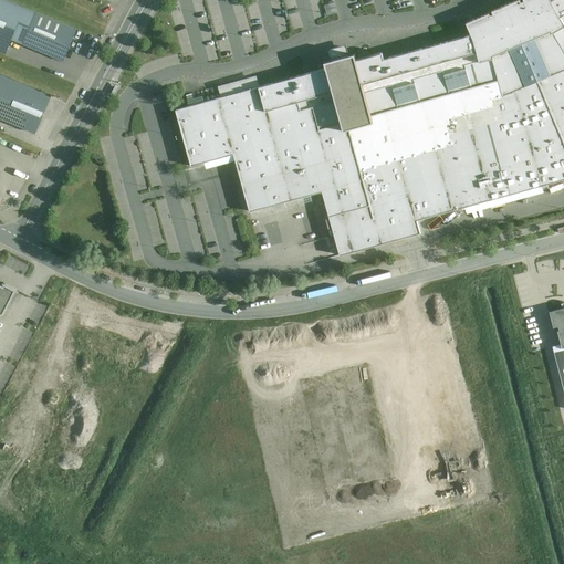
[(74,29),(0,0),(0,51),(4,53),(10,38),(62,58),(74,29)]
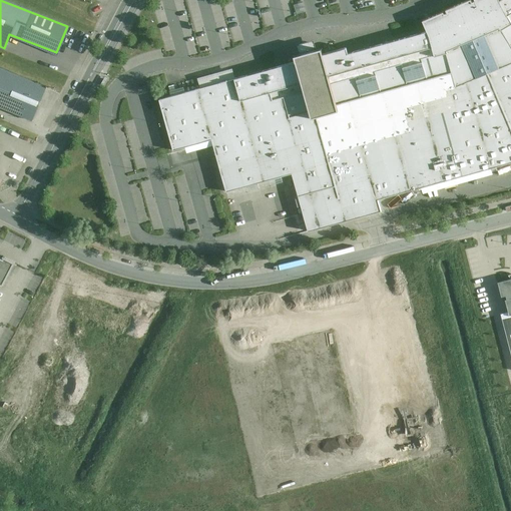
[(168,97),(157,100),(171,150),(211,140),(226,192),(263,181),(290,174),(308,233),(344,223),(381,213),(378,200),(420,188),(470,175),(491,169),(492,169),(510,163),(510,0),(476,0),(474,1),(470,3),(465,5),(447,12),(422,21),(426,32),(416,35),(399,40),(387,44),(373,48),(348,54),(346,48),(324,54),(322,48),(307,52),(294,55),(296,61),(233,79),(216,84),(196,89),(177,94),(168,97)]
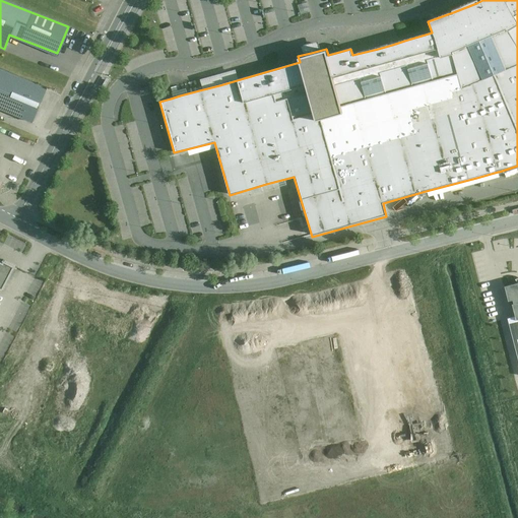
[(0,108),(31,121),(45,88),(0,70),(0,108)]
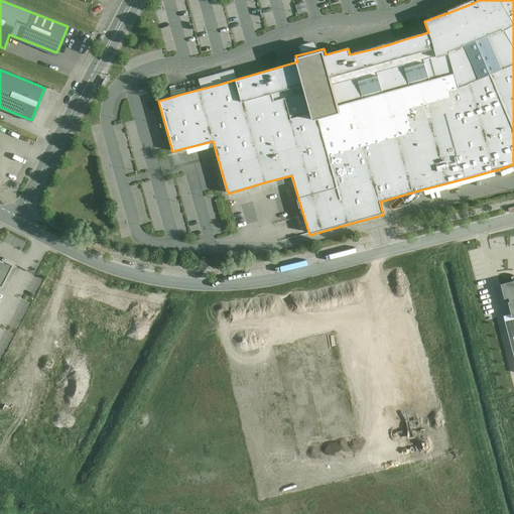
[(473,176),(422,189),(424,196),(496,175),(494,170),(473,176)]
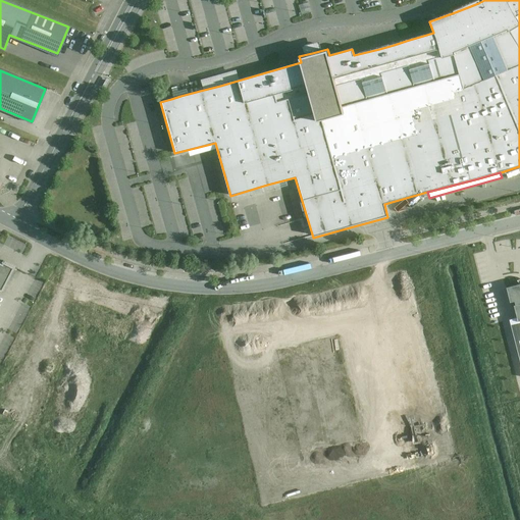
[(0,287),(11,265),(0,259),(0,287)]
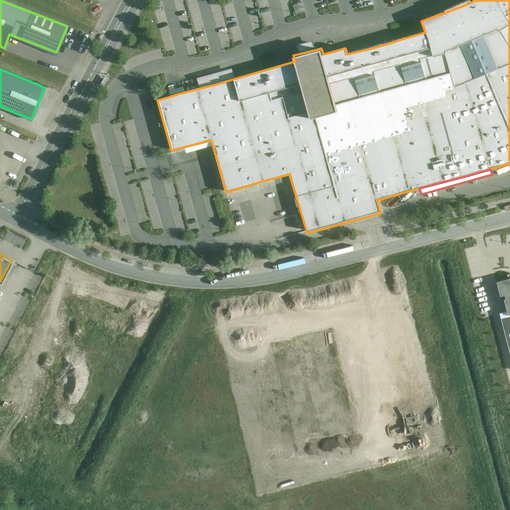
[(509,275),(495,278),(503,309),(497,311),(509,360),(509,275)]
